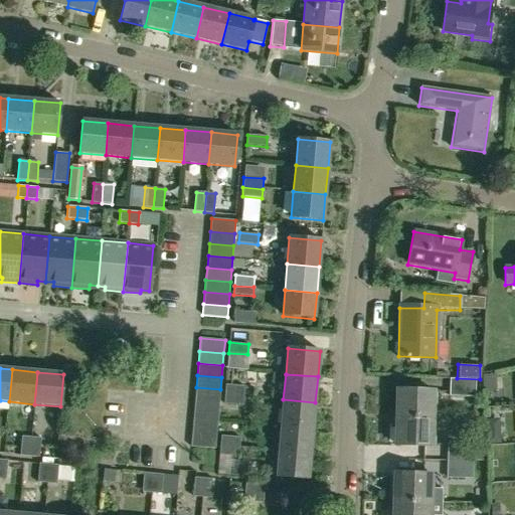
[(476,379),(450,378),(449,396),(475,397),(476,379)]
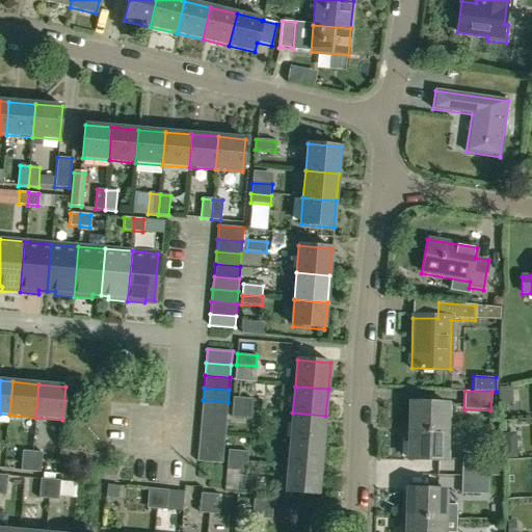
[(232,407),(253,409),(254,399),(233,398),(232,407)]
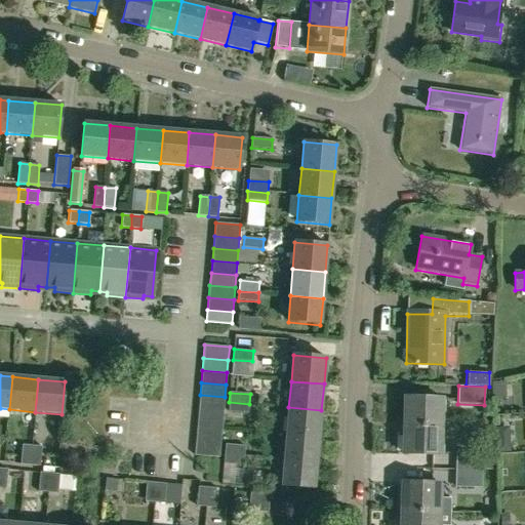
[(200,395),(199,407),(224,409),(225,397),(200,395)]
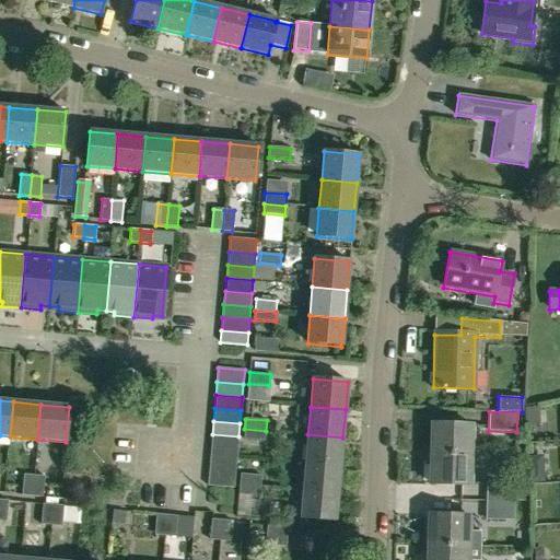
[(471,426),(431,423),(430,455),(470,456),(471,426)]
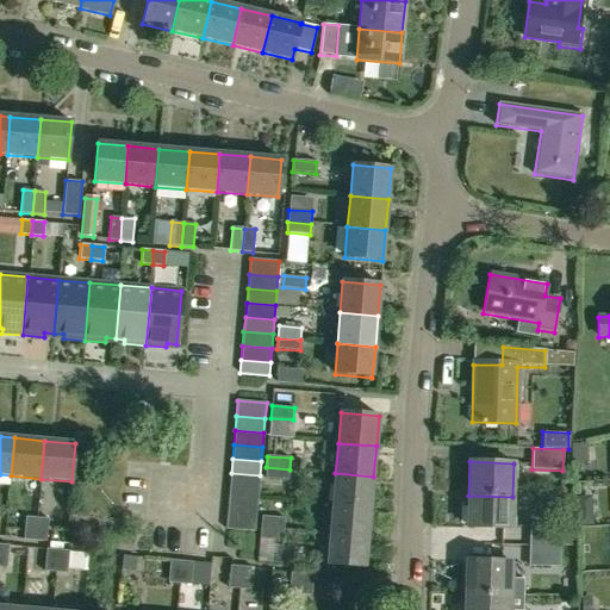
[(290,470),(266,467),(265,479),(288,480),(290,470)]
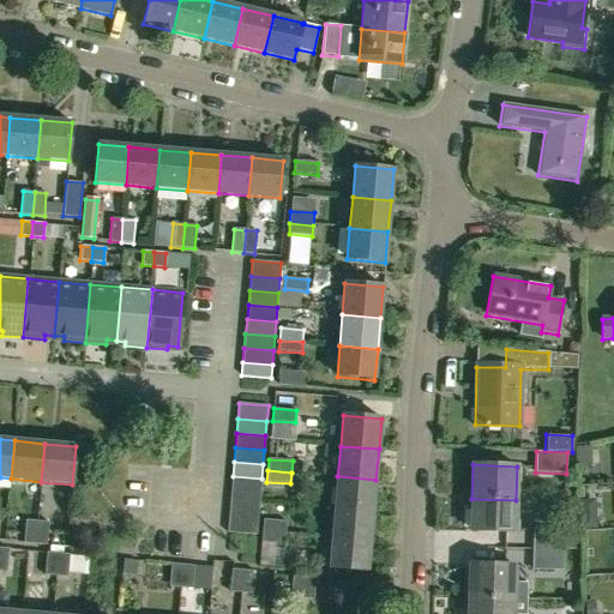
[(262,479),(233,476),(232,491),(260,493),(262,479)]
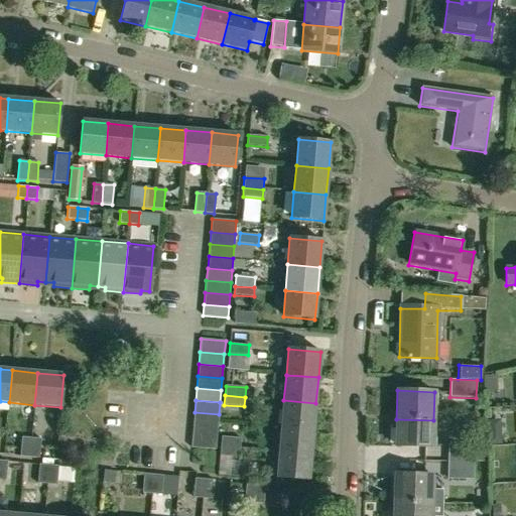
[(315,403),(283,400),(281,426),(313,429),(315,403)]
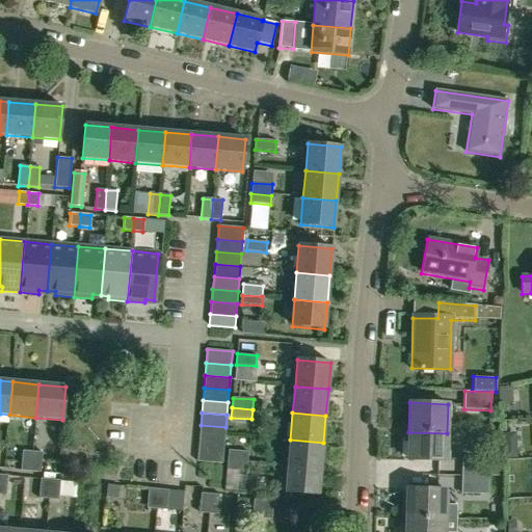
[(201,425),(200,437),(224,440),(225,427),(201,425)]
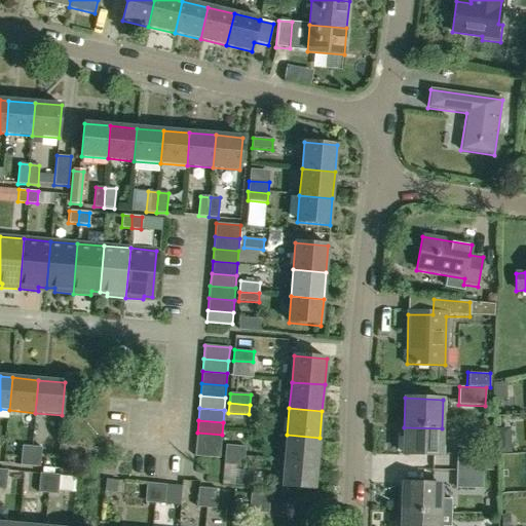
[(441,456),(442,428),(404,427),(403,455),(441,456)]
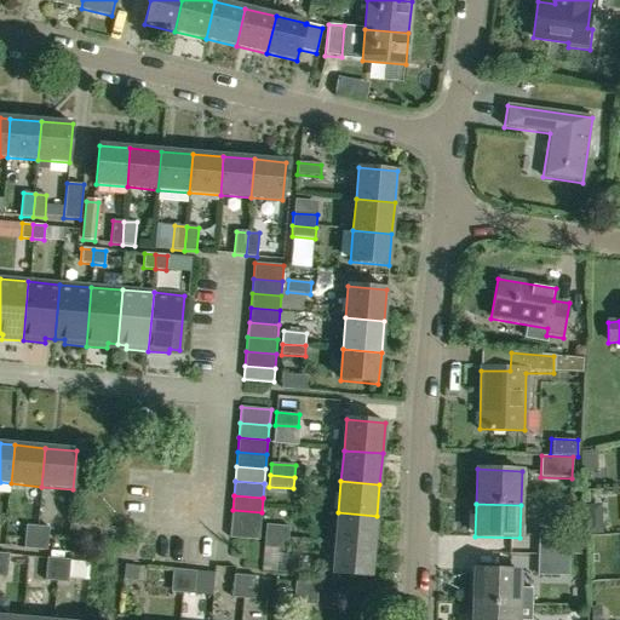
[(233,510),(231,524),(260,527),(262,512),(233,510)]
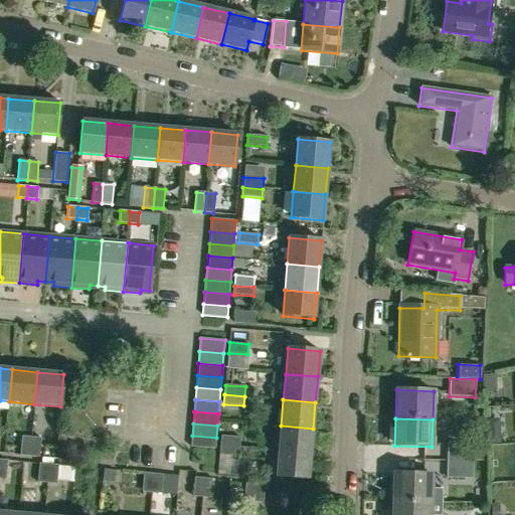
[(311,454),(313,428),(281,425),(279,452),(311,454)]
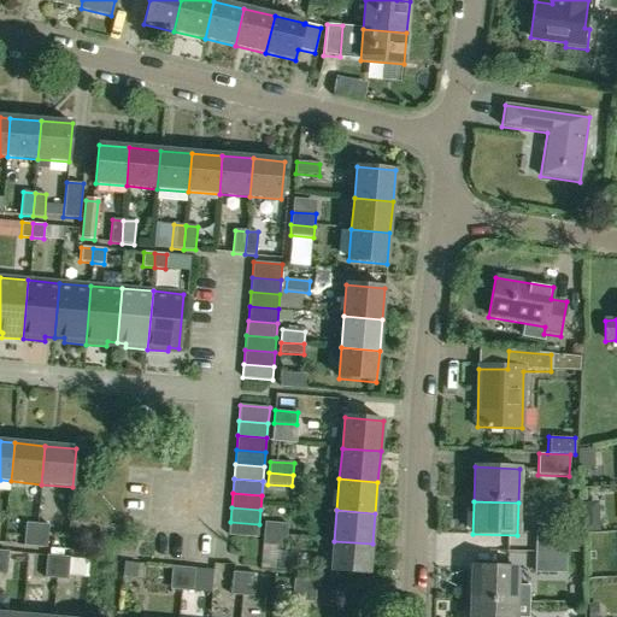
[(259,524),(230,522),(229,535),(258,538),(259,524)]
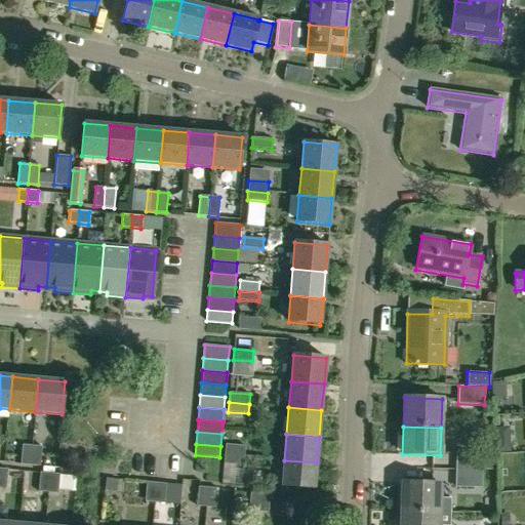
[(225,444),(224,454),(244,456),(245,446),(225,444)]
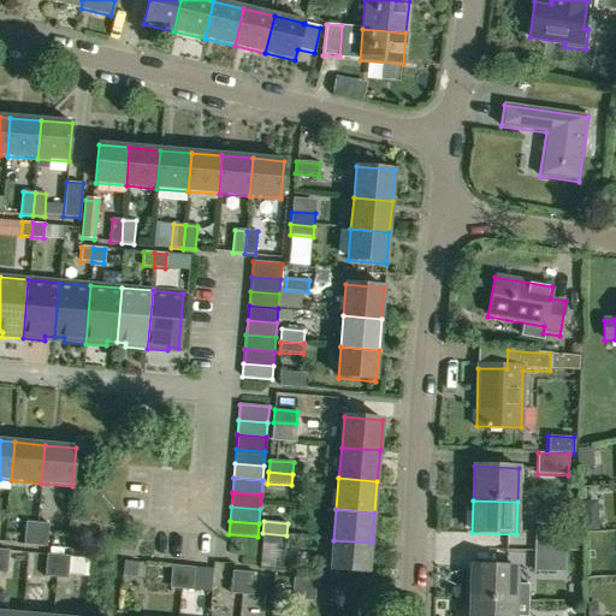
[(23,545),(36,546),(39,522),(25,522),(23,545)]
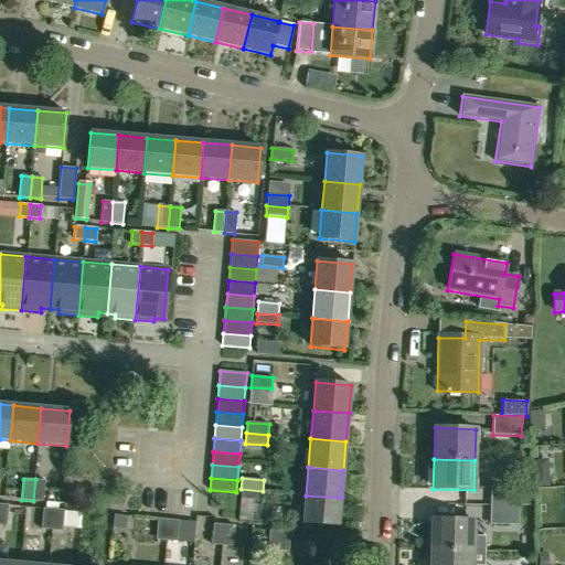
[(35,479),(33,501),(43,502),(45,480),(35,479)]
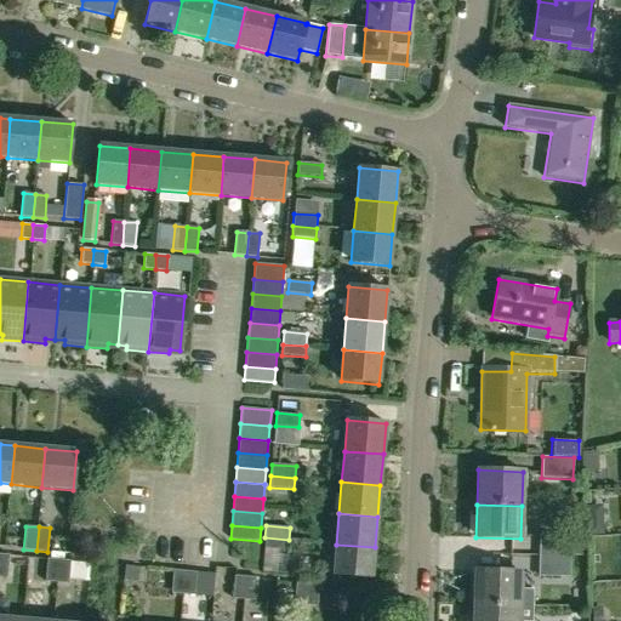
[(540,536),(539,557),(569,558),(570,537),(540,536)]
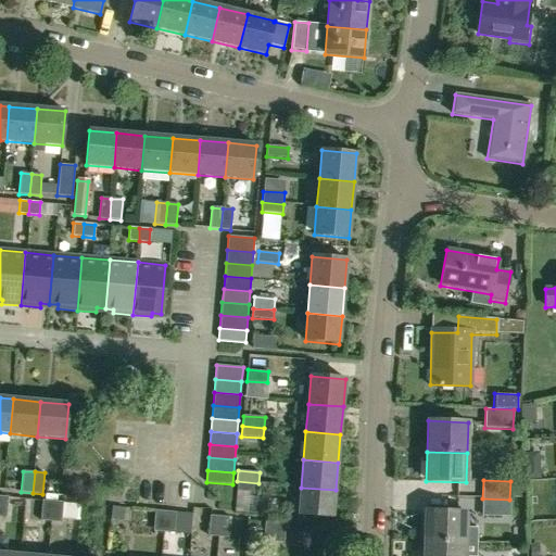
[(258,483),(237,481),(237,492),(257,493),(258,483)]
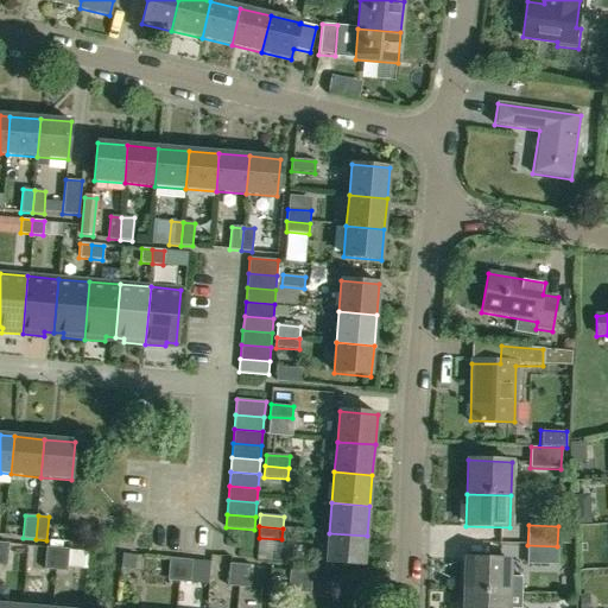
[(367,536),(329,533),(327,563),(365,567),(367,536)]
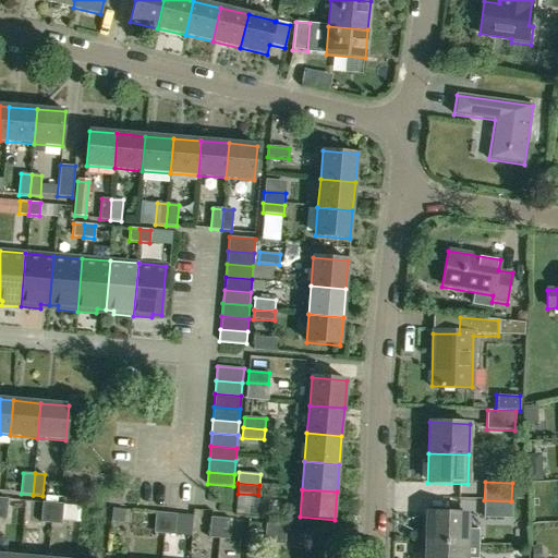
[(484,518),(511,519),(511,501),(484,500),(484,518)]
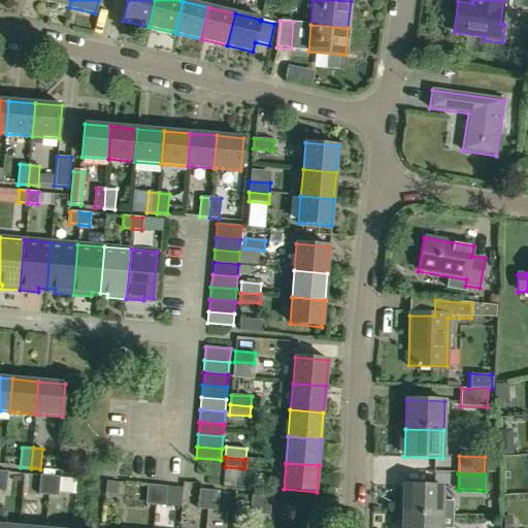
[(48,496),(51,475),(40,474),(38,495),(48,496)]
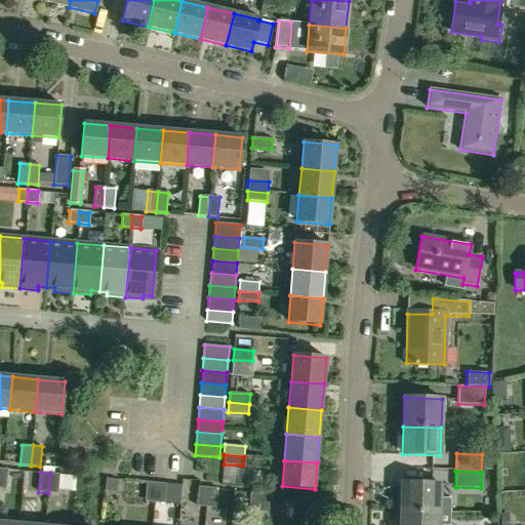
[(50,473),(48,493),(57,494),(59,474),(50,473)]
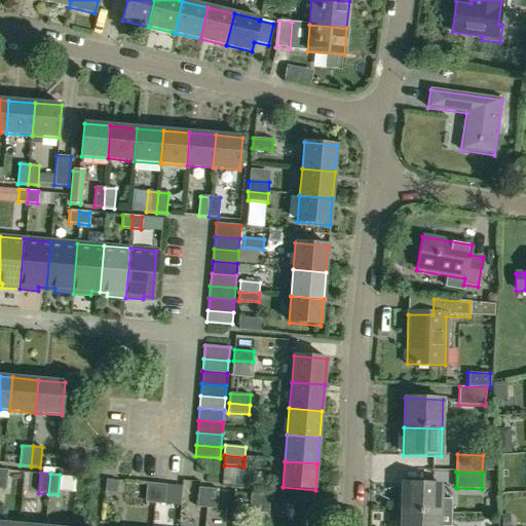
[(63,477),(63,492),(78,492),(78,477),(63,477)]
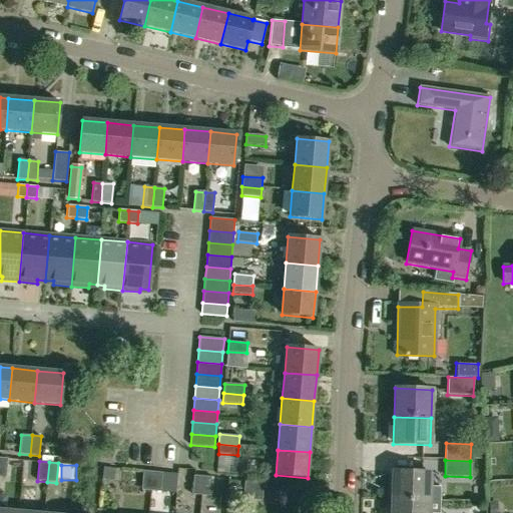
[(149,491),(151,472),(142,471),(141,490),(149,491)]
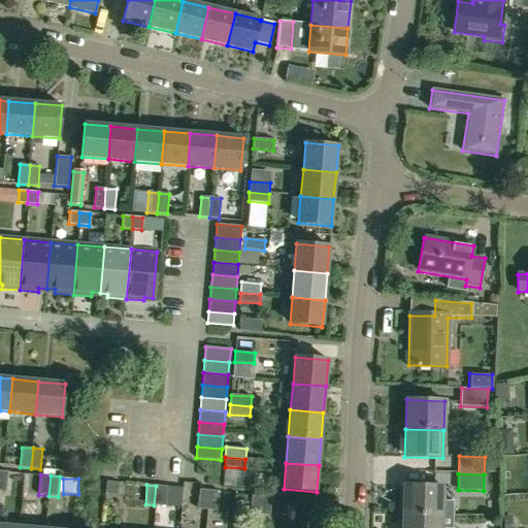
[(403,485),(402,515),(440,517),(441,487),(403,485)]
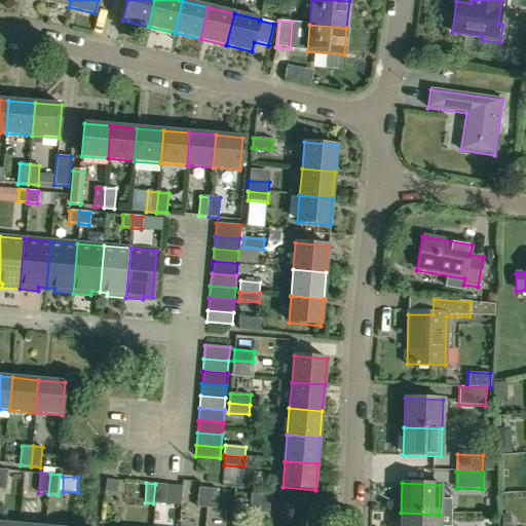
[(166,484),(155,484),(153,503),(164,504),(166,484)]
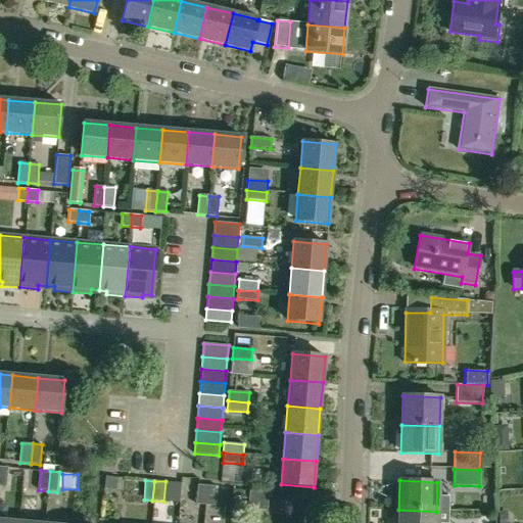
[(205,506),(207,485),(197,484),(195,505),(205,506)]
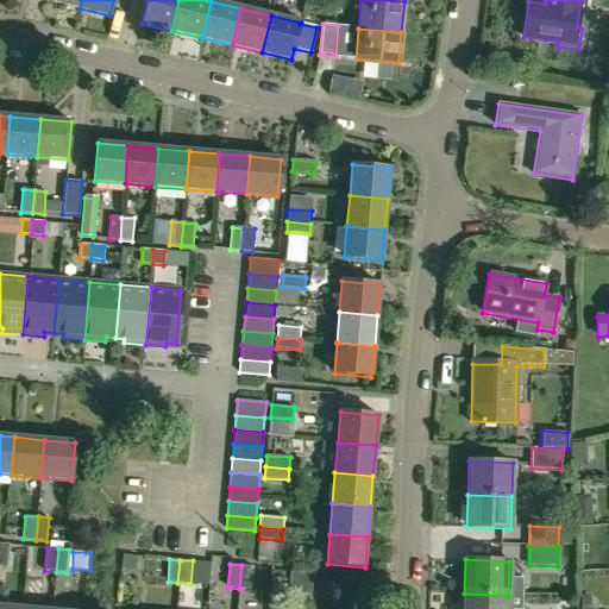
[(242,565),(239,589),(251,590),(253,566),(242,565)]
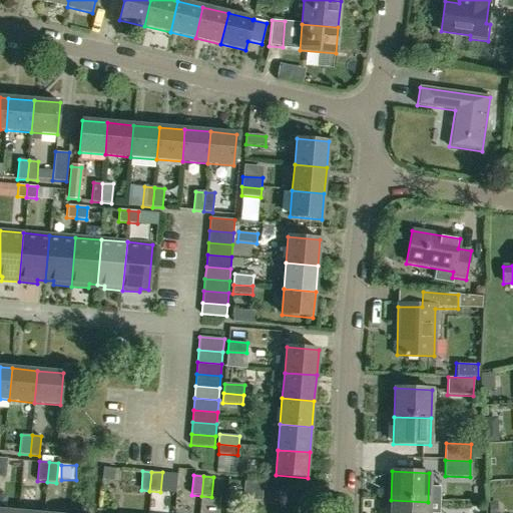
[(252,500),(254,481),(244,480),(242,500),(252,500)]
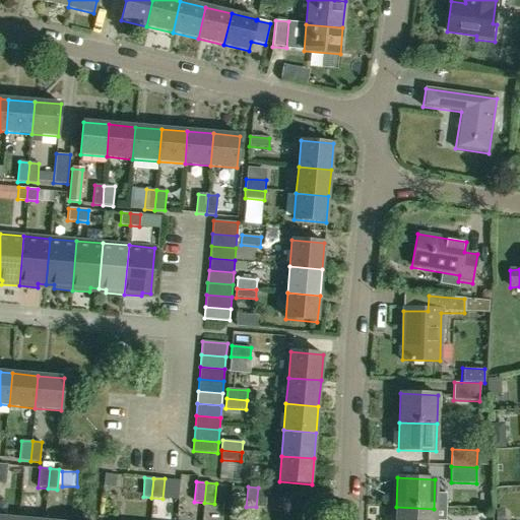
[(267,489),(258,488),(256,507),(266,508),(267,489)]
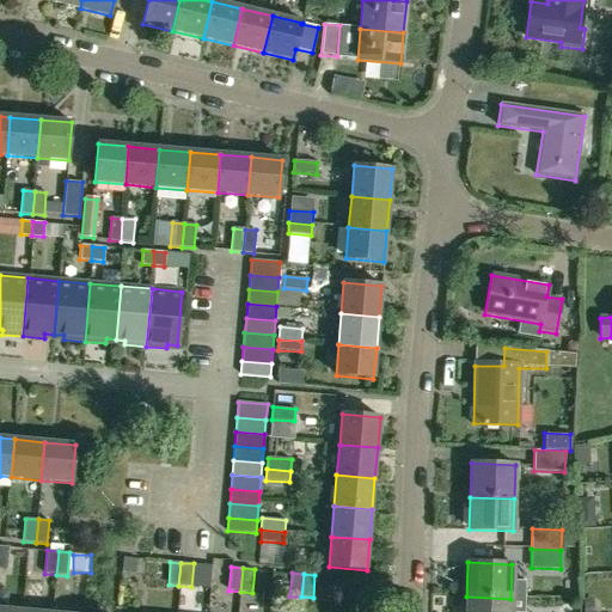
[(509,611),(510,599),(466,597),(466,611),(509,611)]
